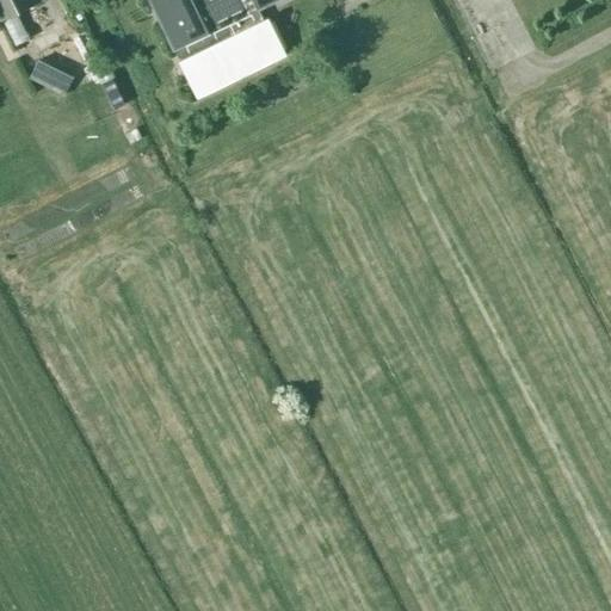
[(0,0),(0,19),(39,1),(38,0),(0,0)]
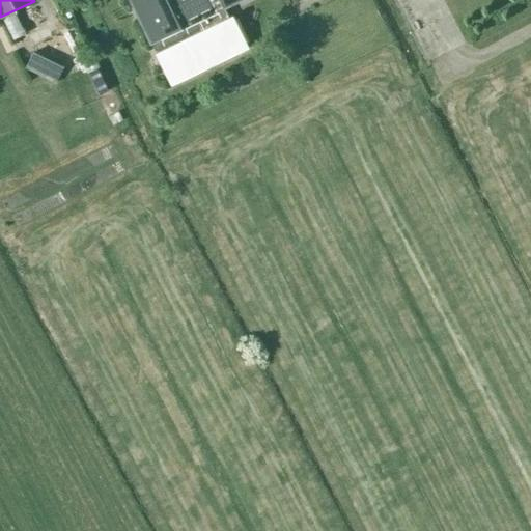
[(220,9),(240,0),(129,0),(150,44),(157,40),(162,50),(155,53),(170,85),(248,47),(232,16),(225,20),(220,9)]
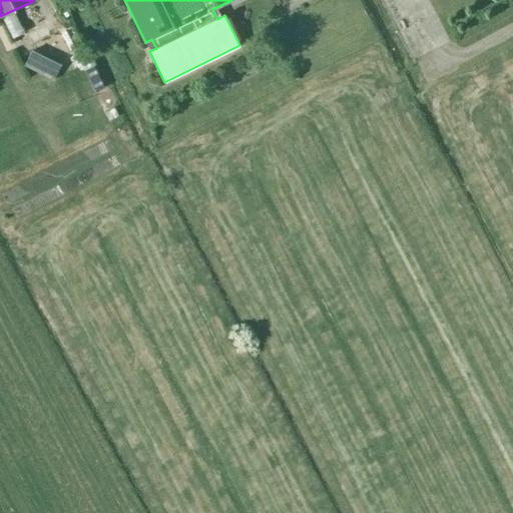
[(60,66),(31,52),(24,66),(52,80),(60,66)]
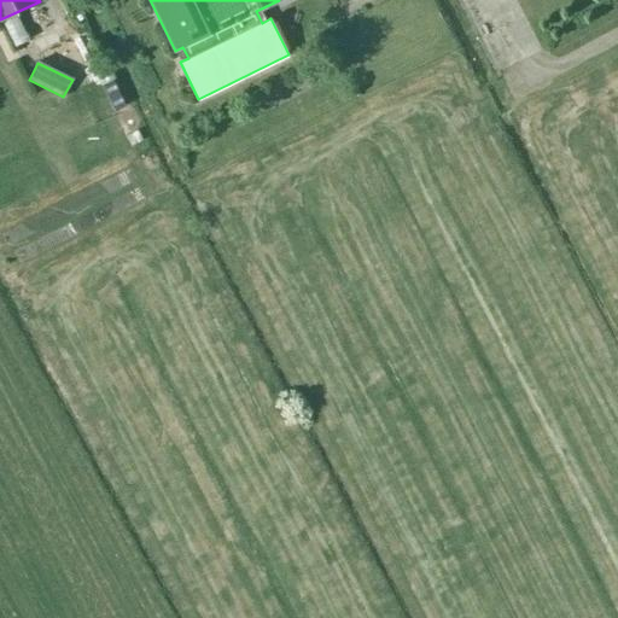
[(126,106),(114,80),(103,85),(115,111),(126,106)]
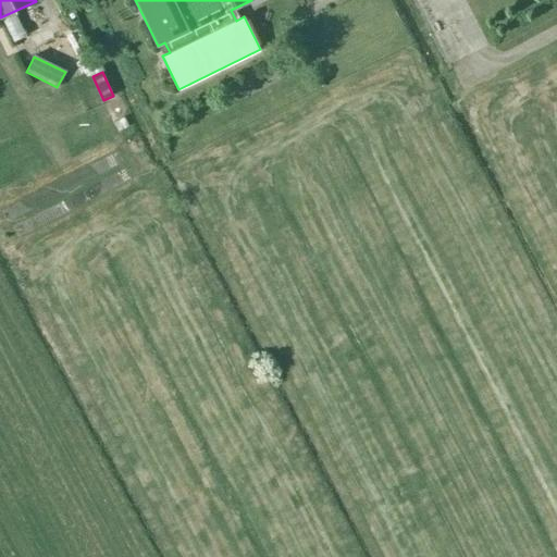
[(417,97),(428,93),(420,76),(410,81),(417,97)]
